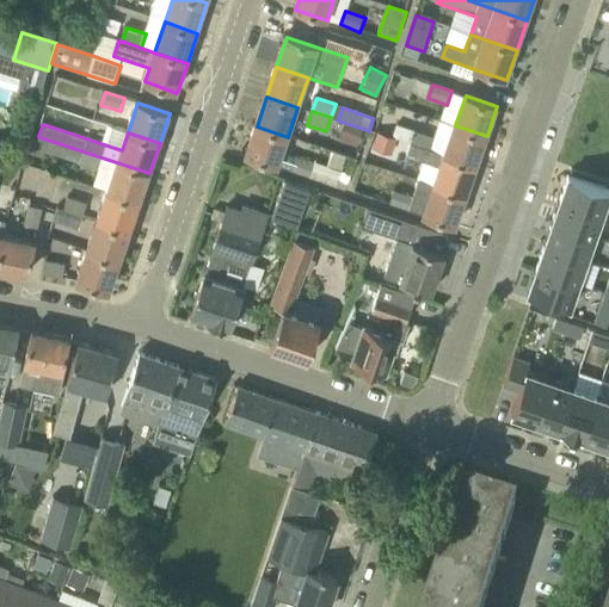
[(455,125),(446,156),(477,166),(487,136),(455,125)]
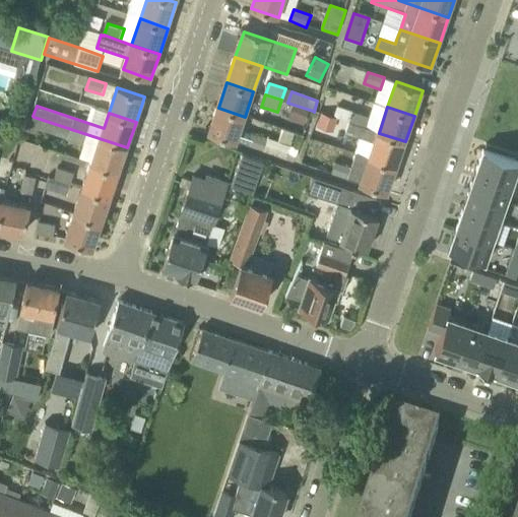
[(245,117),(218,108),(209,133),(237,141),(245,117)]
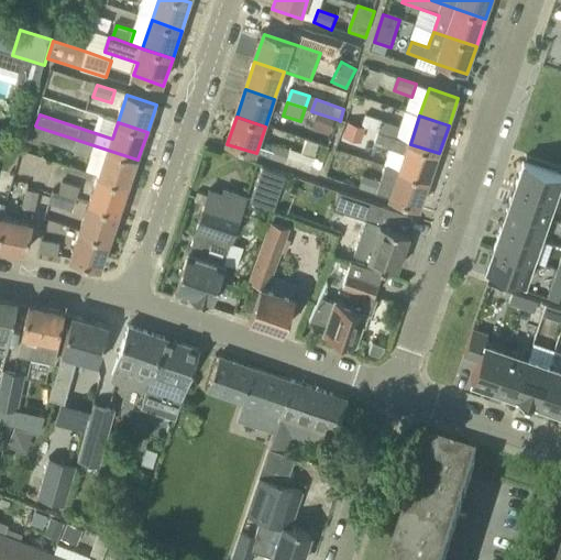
[(383,121),(380,133),(397,140),(402,128),(383,121)]
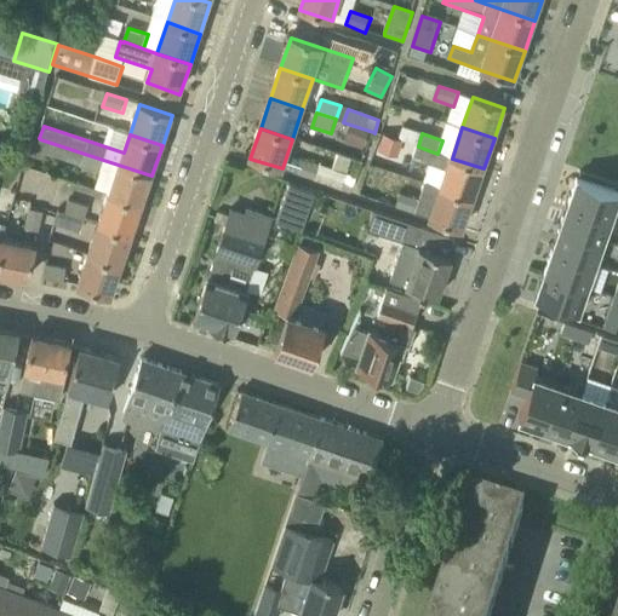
[(110,194),(109,195),(142,206),(152,176),(40,139),(36,151),(81,167),(81,168),(101,174),(97,189),(110,194)]
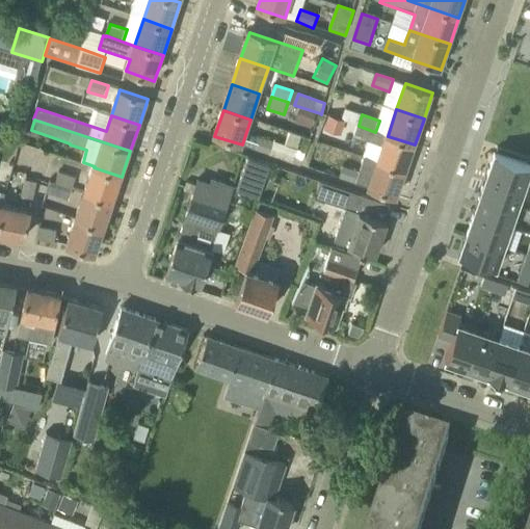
[(383,147),(378,162),(406,170),(415,144),(388,136),(375,132),(359,126),(354,137),(383,147)]
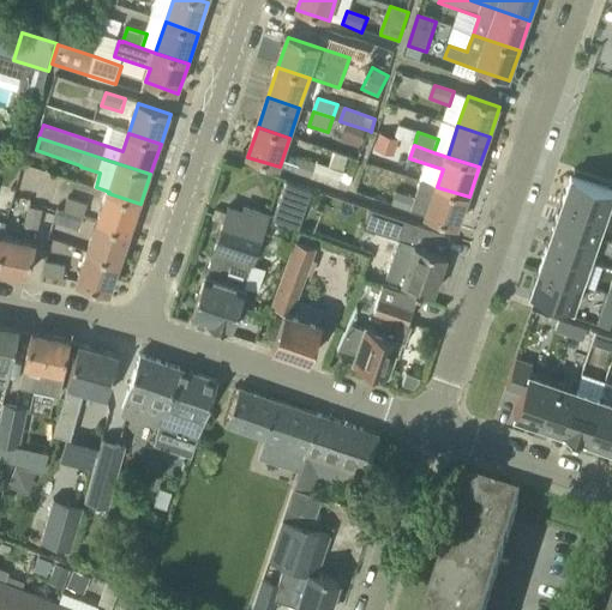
[(298,159),(294,171),(312,177),(317,165),(298,159)]
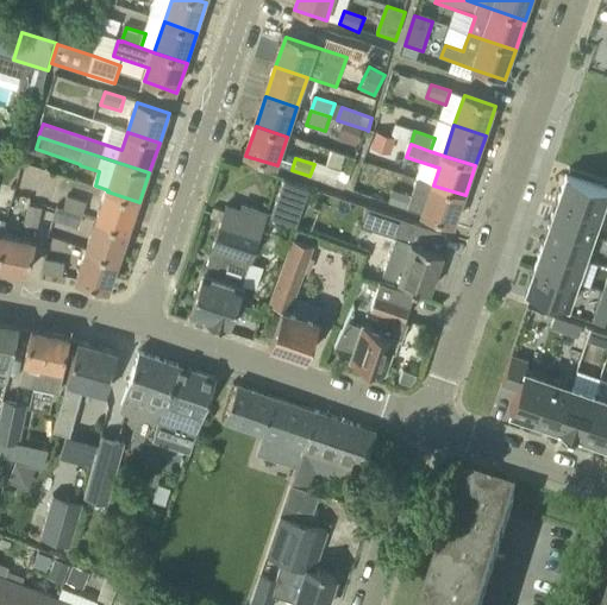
[(559,201),(601,215),(606,200),(606,189),(568,177),(559,201)]
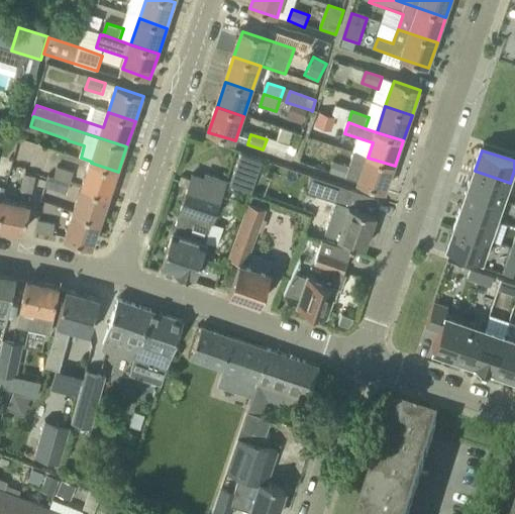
[(386,192),(395,166),(368,158),(355,152),(350,167),(334,162),(330,174),(386,192)]
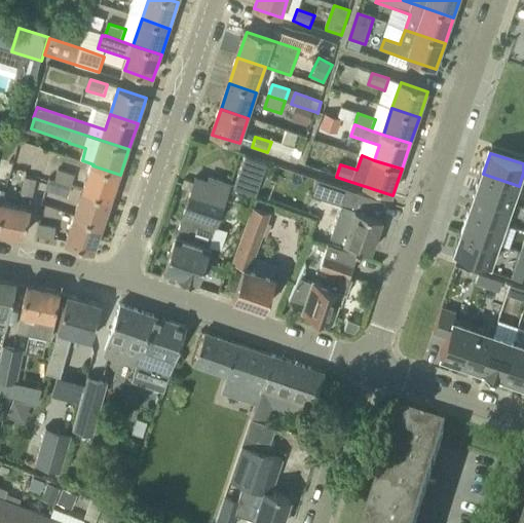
[(268,164),(247,156),(235,190),(257,197),(268,164)]
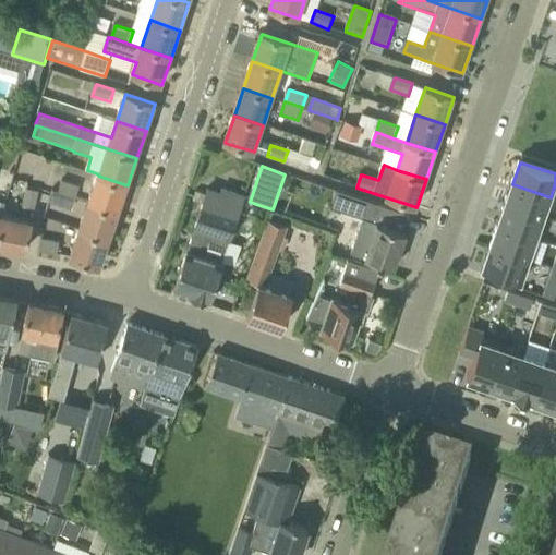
[(119,213),(128,185),(98,176),(89,203),(119,213)]
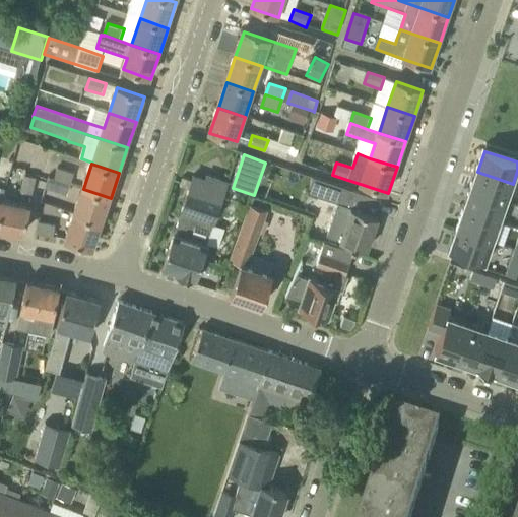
[(76,174),(59,169),(55,180),(72,186),(76,174)]
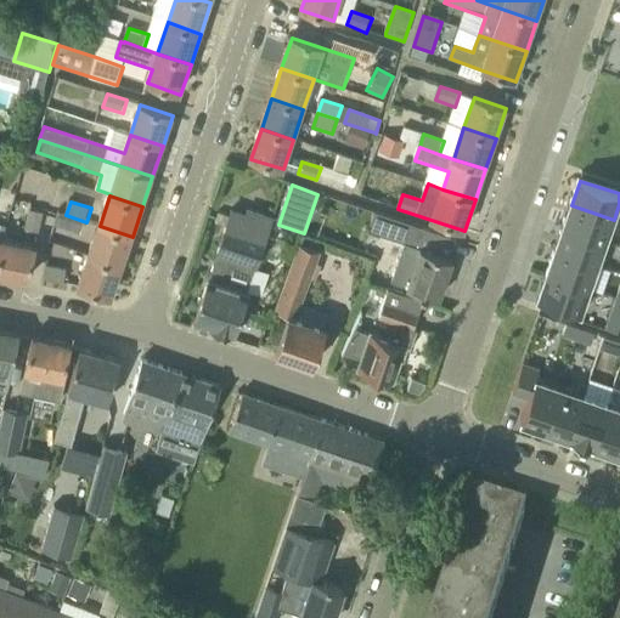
[(607,244),(614,220),(571,205),(563,228),(607,244)]
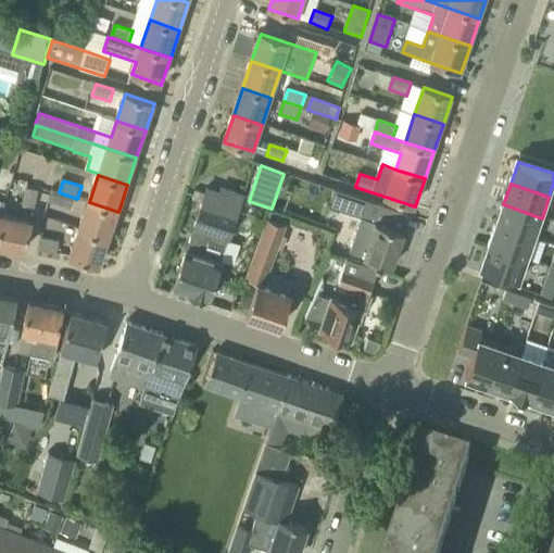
[(23,206),(36,210),(40,191),(27,188),(23,206)]
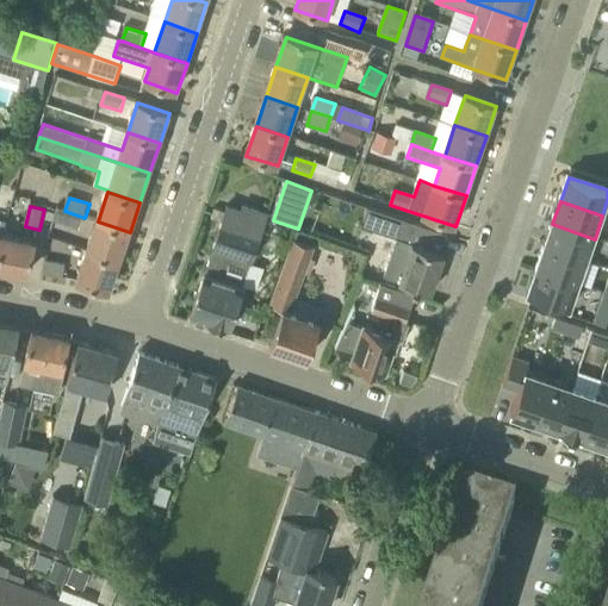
[(85,218),(64,211),(59,208),(54,222),(81,230),(85,218)]
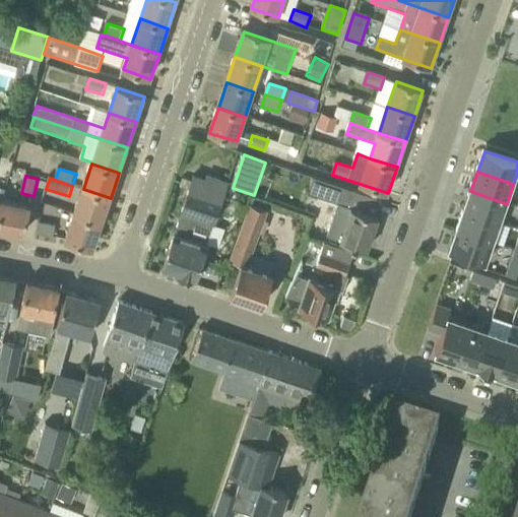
[(194,178),(164,271),(178,276),(181,281),(188,284),(194,281),(196,281),(202,264),(208,261),(210,255),(207,249),(215,227),(229,185),(207,178),(206,182),(194,178)]
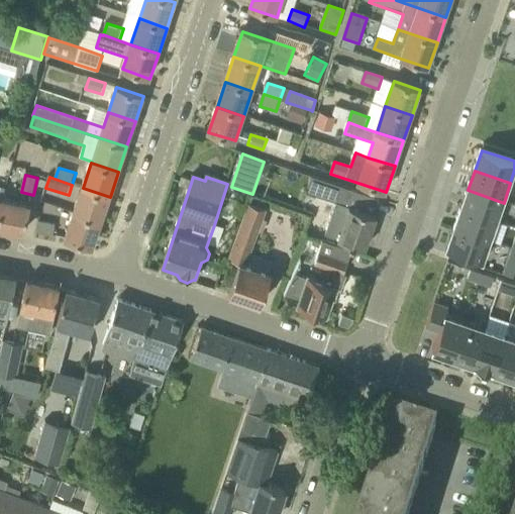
[(377,216),(375,215),(380,201),(312,178),(307,193),(349,208),(338,239),(350,244),(349,245),(353,247),(354,245),(366,249),(377,216)]
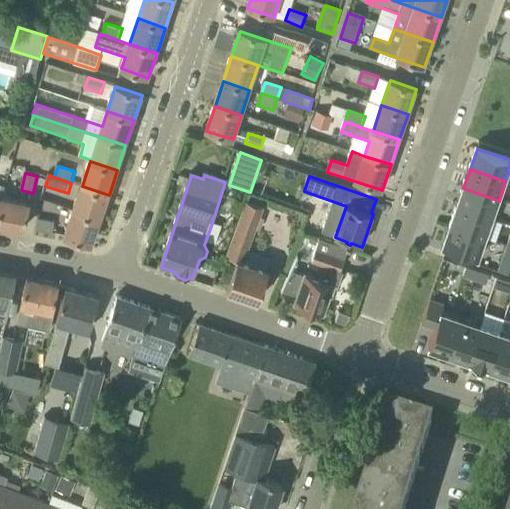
[(74,211),(100,220),(109,195),(82,186),(74,211)]
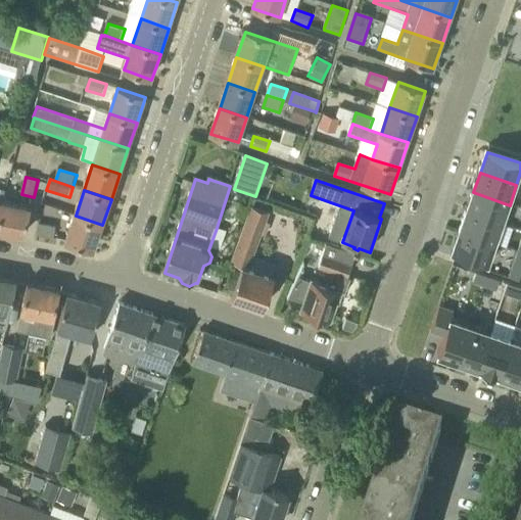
[(467,213),(503,225),(510,205),(473,192),(467,213)]
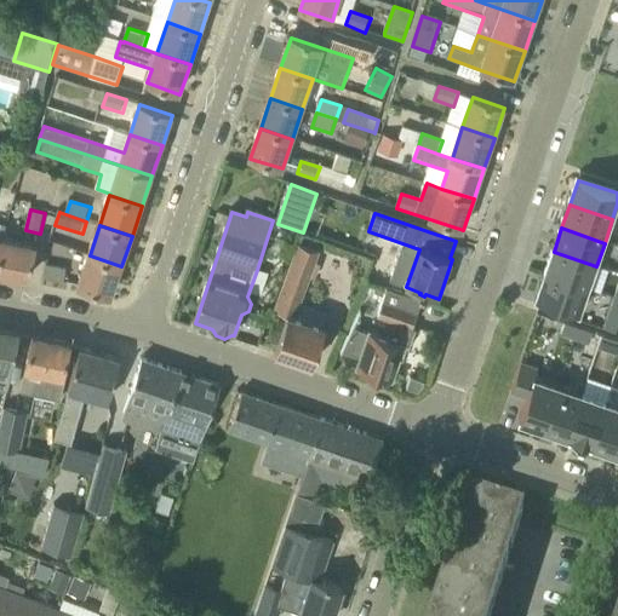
[(5,241),(0,266),(0,274),(29,281),(36,247),(5,241)]
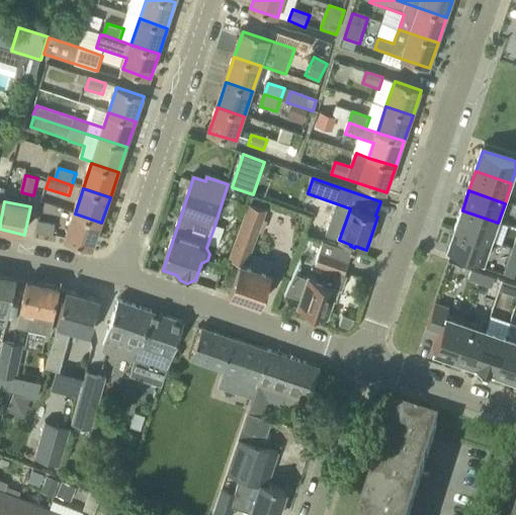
[(241,265),(230,296),(261,307),(272,274),(249,266),(261,231),(264,232),(268,223),(264,221),(267,212),(251,207),(230,261),(241,265)]
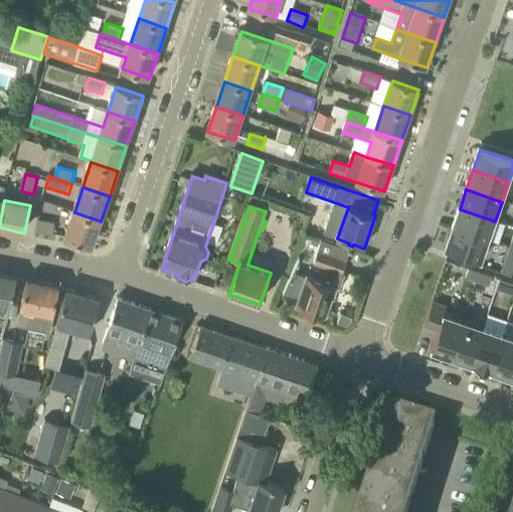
[(453,228),(488,240),(495,221),(460,209),(453,228)]
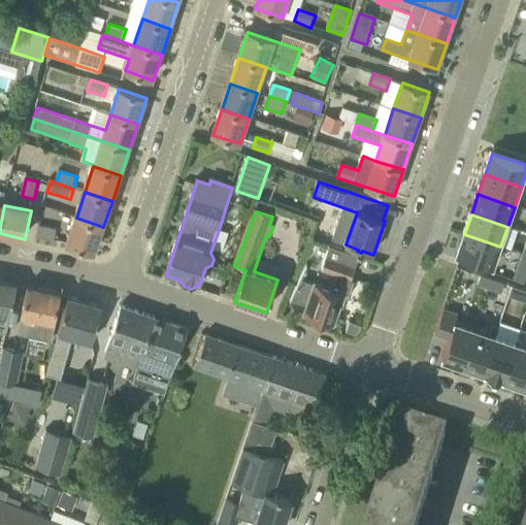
[(95,253),(103,227),(76,218),(67,244),(95,253)]
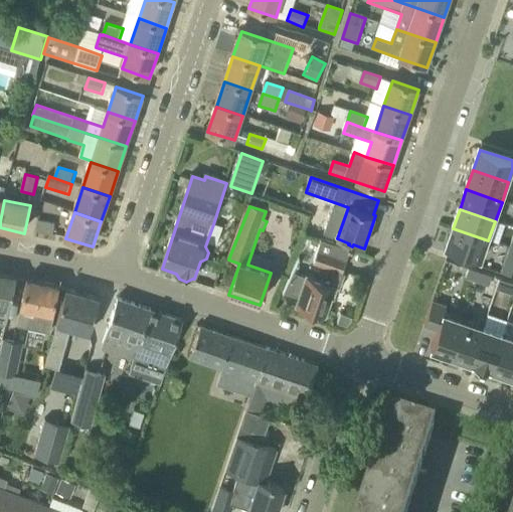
[(39,220),(39,221),(37,232),(53,235),(56,224),(39,220)]
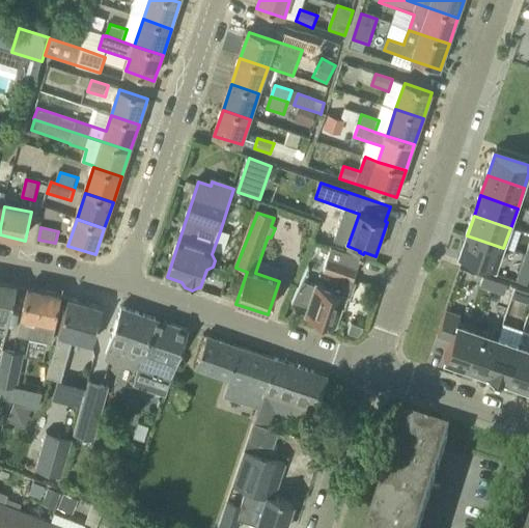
[(496,269),(503,248),(467,235),(460,256),(496,269)]
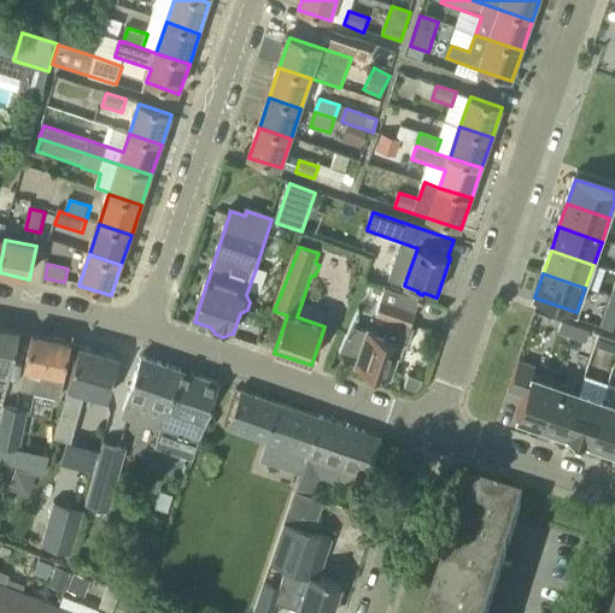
[(372,334),(352,326),(340,352),(341,353),(343,351),(346,352),(359,357),(363,358),(359,369),(363,370),(365,372),(372,375),(375,373),(388,378),(397,357),(400,359),(405,347),(409,348),(415,329),(411,328),(421,300),(386,289),(376,316),(396,323),(390,339),(372,332),(372,334)]
